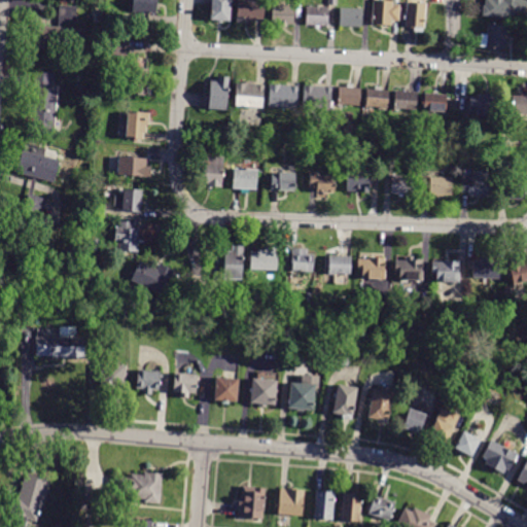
[(133,0),(157,0),(157,12),(133,12),(133,0)]
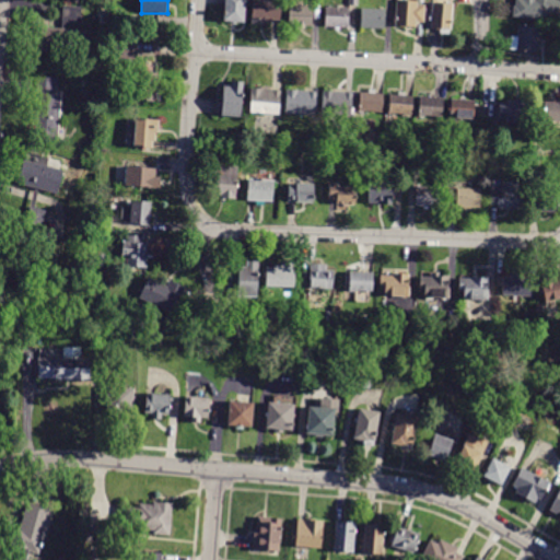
[(223,0),(245,0),(245,22),(223,21),(223,0)]
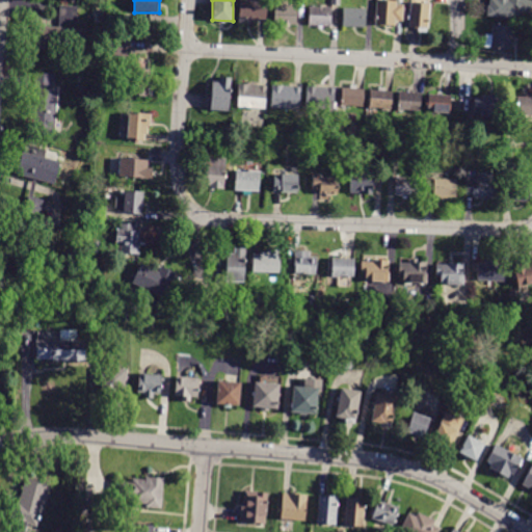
[(240,0),(267,1),(267,20),(259,20),(259,22),(251,22),(251,23),(239,23),(240,0)]
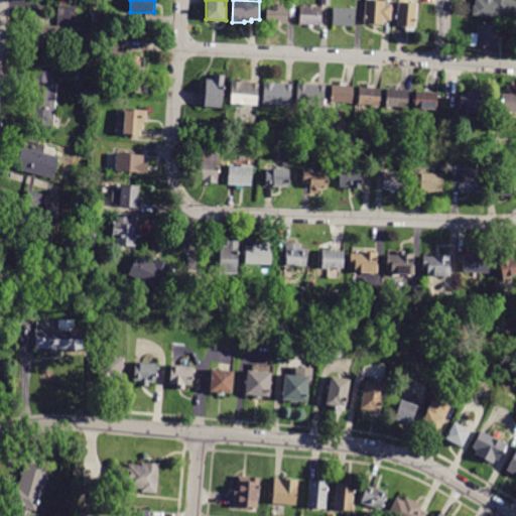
[(287,24),(266,23),(267,5),(278,6),(278,0),(297,0),(297,2),(288,2),(287,24)]
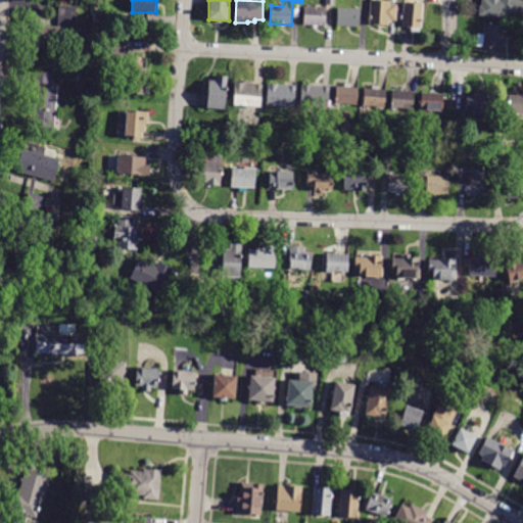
[(326,4),(325,26),(303,26),(304,6),(315,7),(315,2),(326,2),(326,0),(334,0),(334,5),(326,4)]
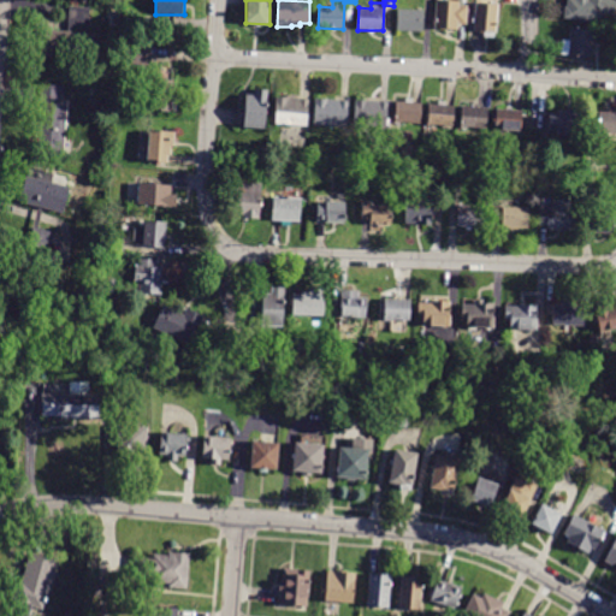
[(615,0),(569,0),(569,7),(567,7),(566,21),(605,24),(606,15),(615,15),(615,0)]
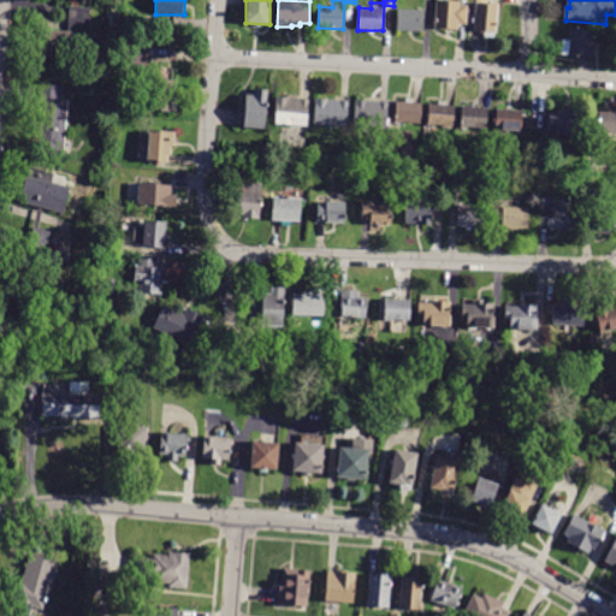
[(458,24),(458,30),(434,29),(436,1),(460,1),(460,5),(468,6),(468,24),(458,24)]
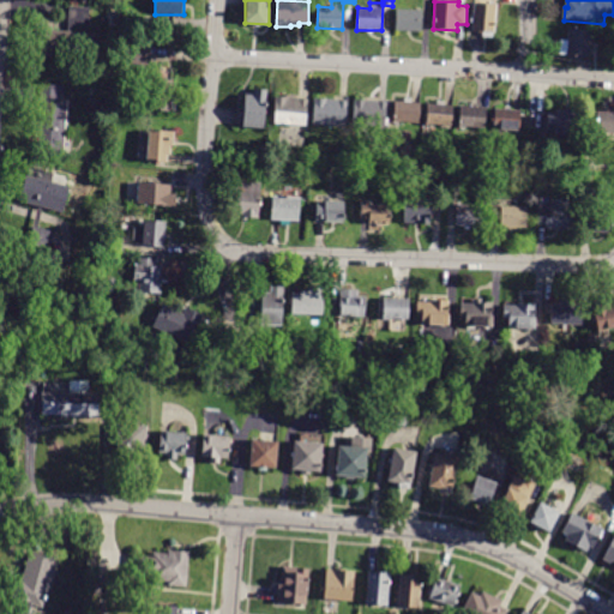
[(471,32),(473,4),(498,5),(497,32),(471,32)]
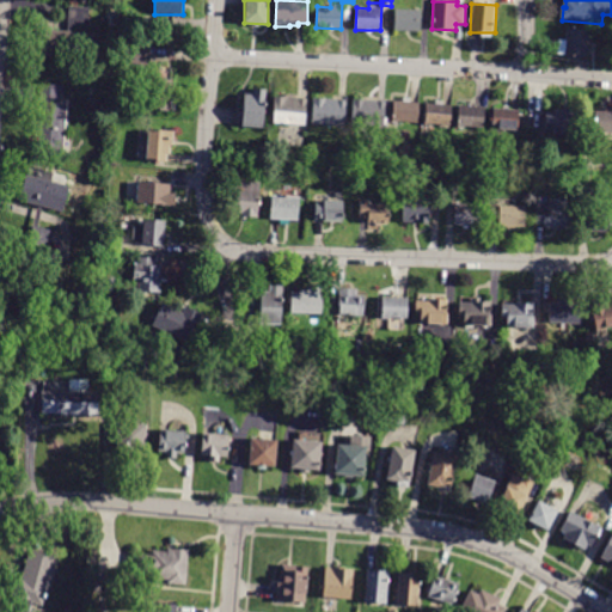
[(69,8),(69,6),(90,8),(87,26),(73,25),(72,31),(99,34),(97,59),(71,56),(71,57),(43,56),(46,30),(67,31),(69,8)]
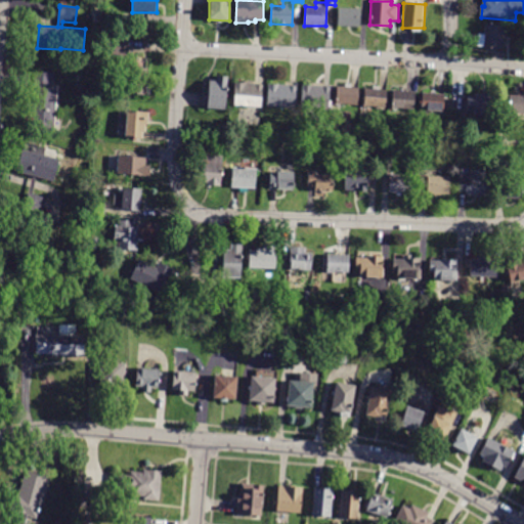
[(360,28),(338,27),(338,8),(360,9),(360,28)]
